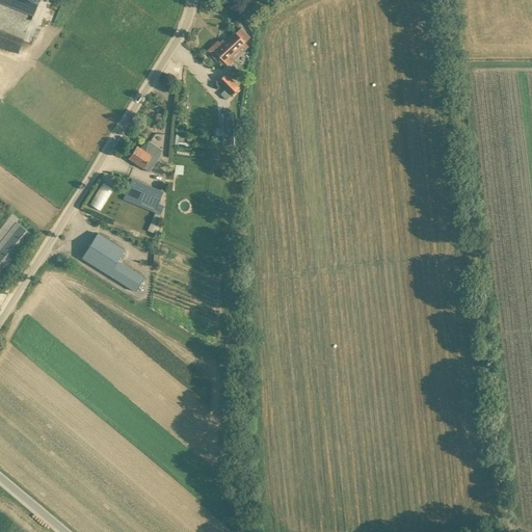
[(0,0),(0,2),(33,16),(38,0),(0,0)]
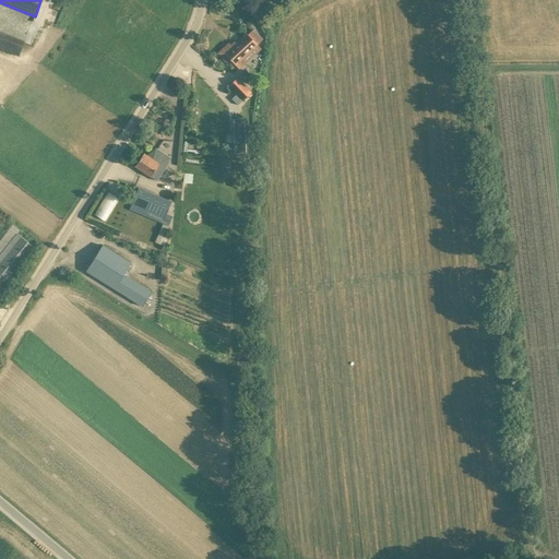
[(247,35),(246,34),(233,47),(229,44),(218,54),(226,61),(229,58),(236,64),(257,45),(256,44),(261,39),(252,30),(247,35)]
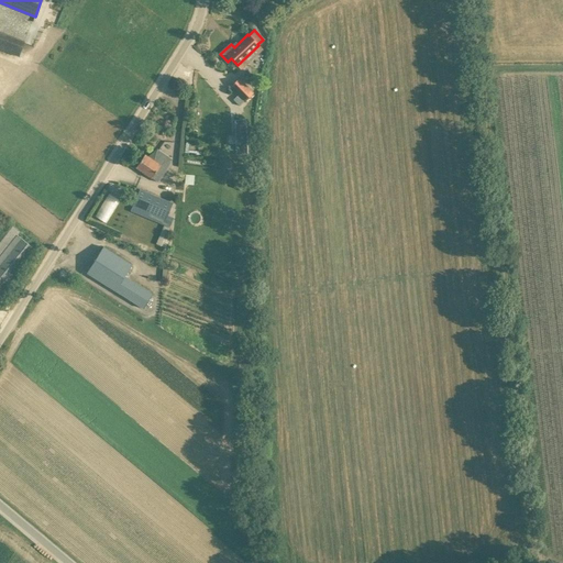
[(25,41),(0,31),(0,47),(19,56),(25,41)]
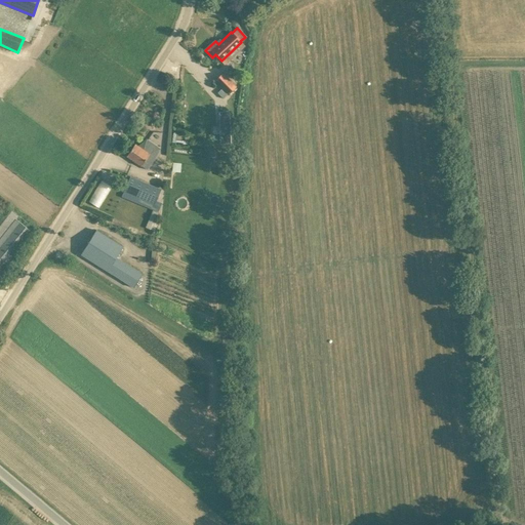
[(229,94),(237,87),(223,73),(214,80),(229,94)]
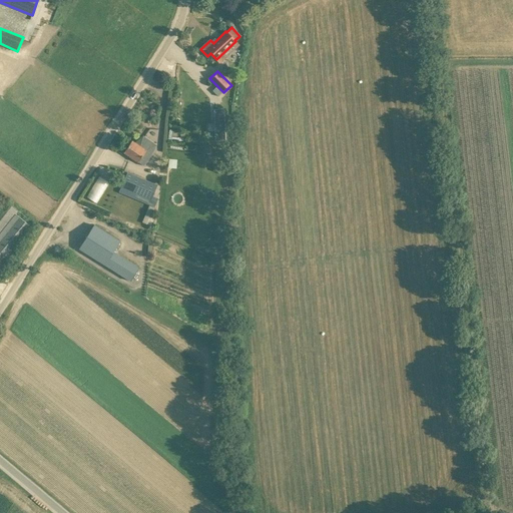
[(216,87),(212,91),(218,96),(221,93),(216,87)]
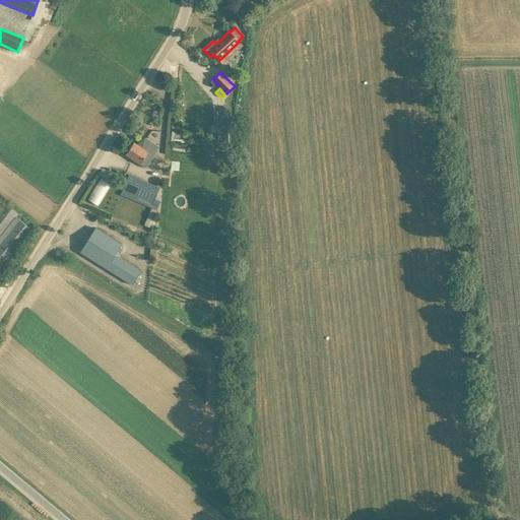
[(216,111),(217,125),(217,132),(211,133),(212,142),(218,142),(229,142),(226,111),(216,111)]
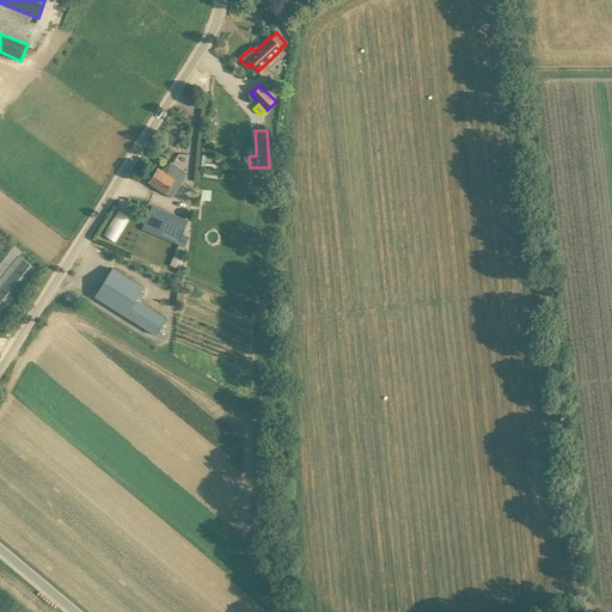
[(179,183),(157,169),(148,182),(165,194),(165,193),(171,197),(181,184),(179,183)]
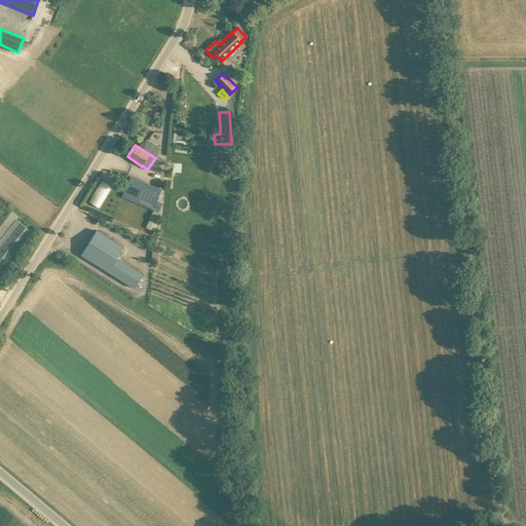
[(156,201),(161,190),(130,177),(122,197),(153,211),(146,228),(156,232),(159,225),(156,224),(160,214),(162,205),(161,205),(162,203),(156,201)]
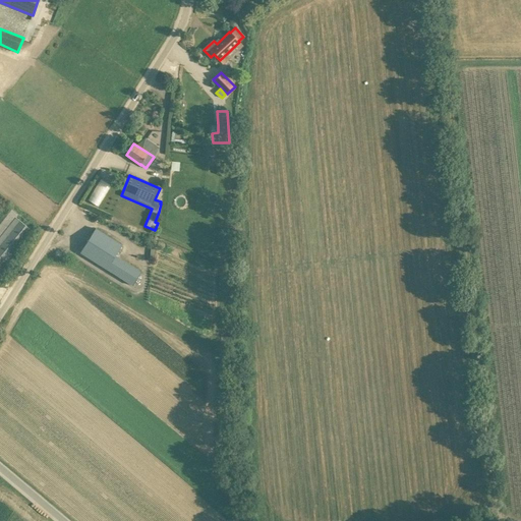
[(99,178),(89,200),(99,206),(110,183),(99,178)]
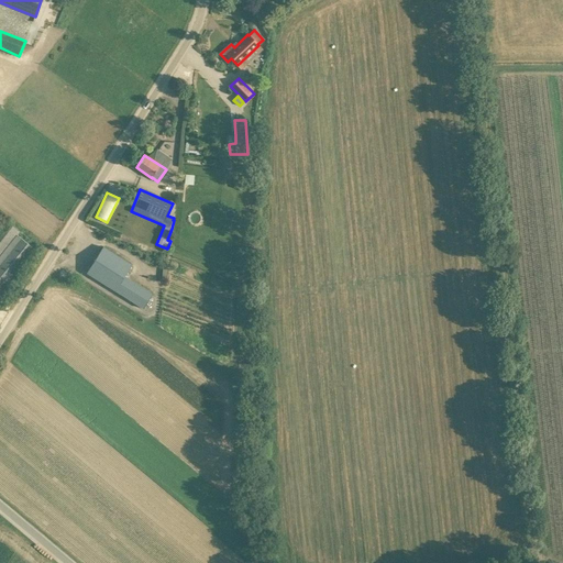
[(0,289),(33,249),(21,239),(17,235),(20,231),(6,220),(0,227),(0,289)]
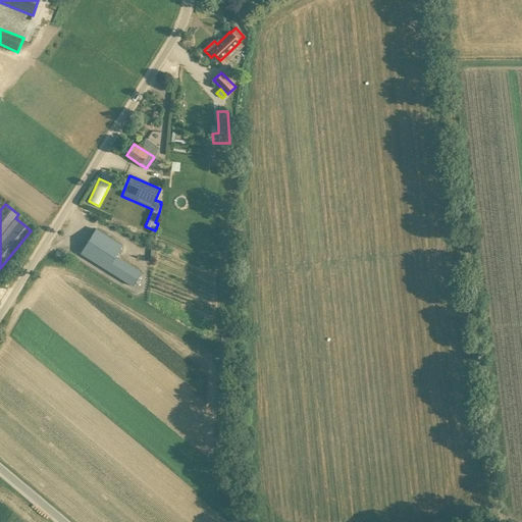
[(81,253),(133,286),(142,272),(116,256),(122,246),(96,228),(81,253)]
